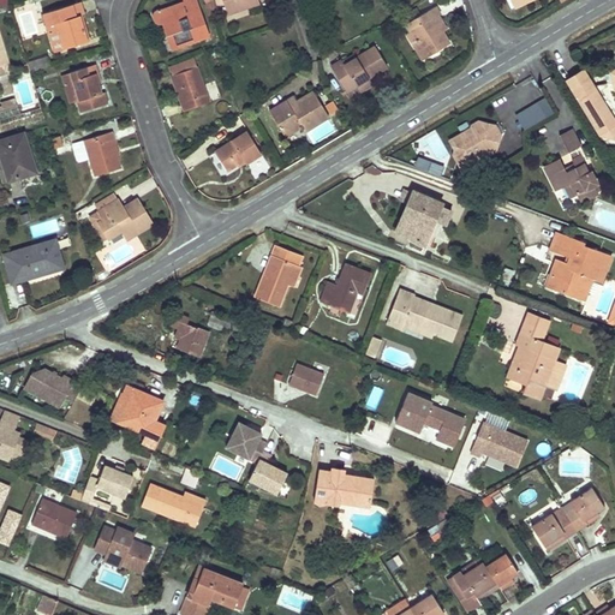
[(196,0),(183,0),(184,3),(174,6),(160,11),(159,10),(155,11),(153,15),(154,21),(157,23),(161,24),(172,51),(210,37),(196,0)]
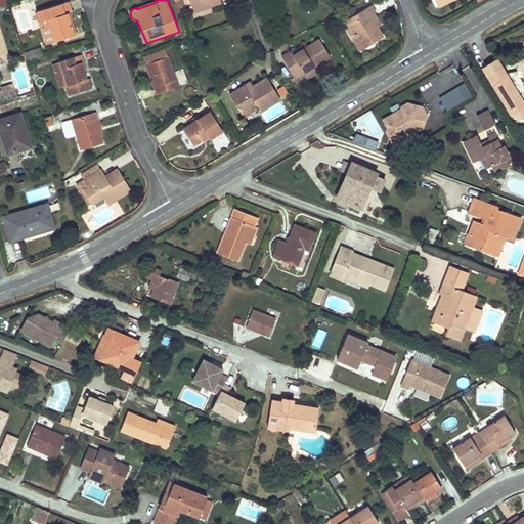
[(189,0),(194,12),(221,3),(220,0),(189,0)]
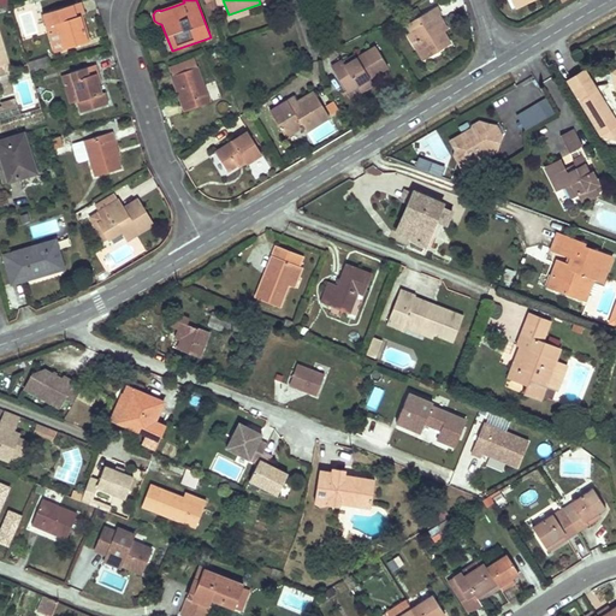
[(537,0),(513,0),(511,1),(508,4),(510,9),(515,16),(517,15),(519,15),(539,4),(537,0)]
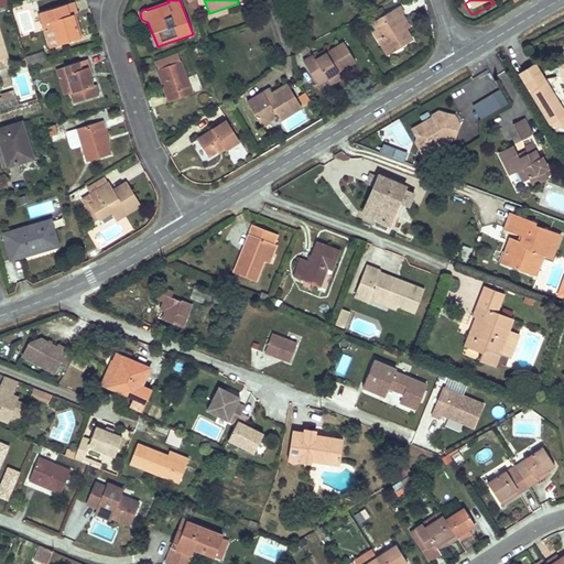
[(77,13),(74,2),(42,11),(46,31),(54,29),(58,45),(80,40),(76,24),(74,14),(77,13)]
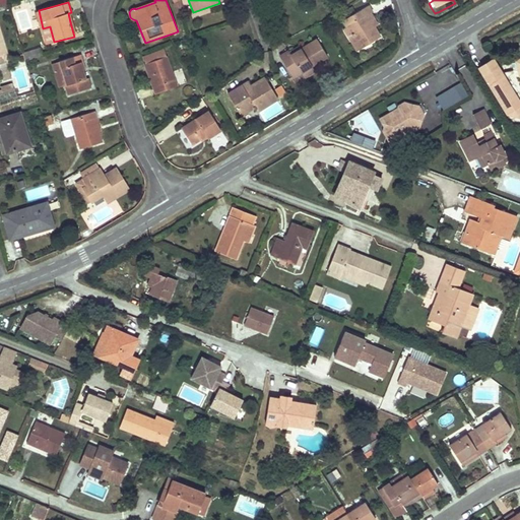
[(368,6),(343,20),(347,26),(352,35),(349,38),(358,51),(380,38),(375,27),(368,15),(372,13),(368,6)]
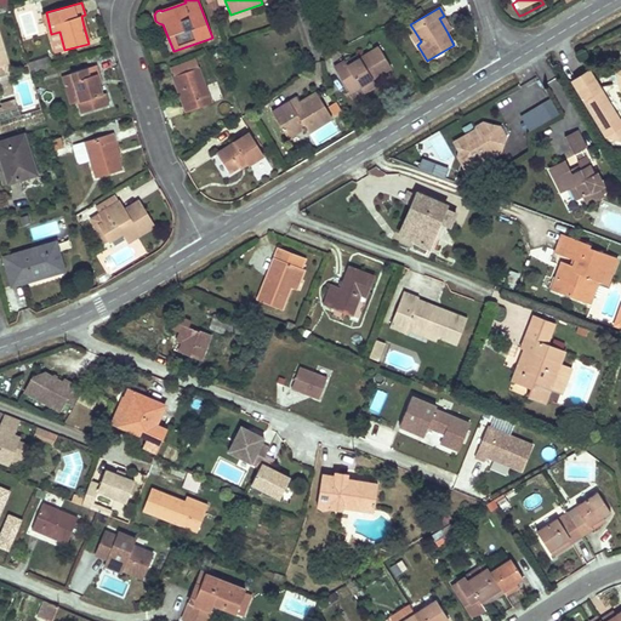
[(444,16),(439,18),(448,33),(453,29),(446,20),(444,16)]
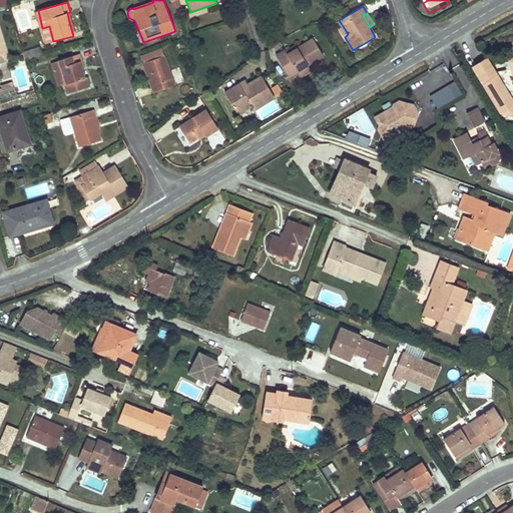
[(42,28),(46,43),(53,41),(49,26),(42,28)]
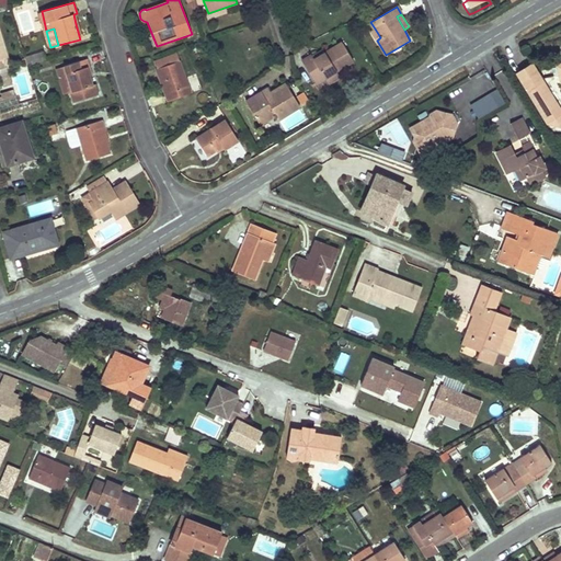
[(375,29),(370,31),(377,41),(380,37),(375,29)]
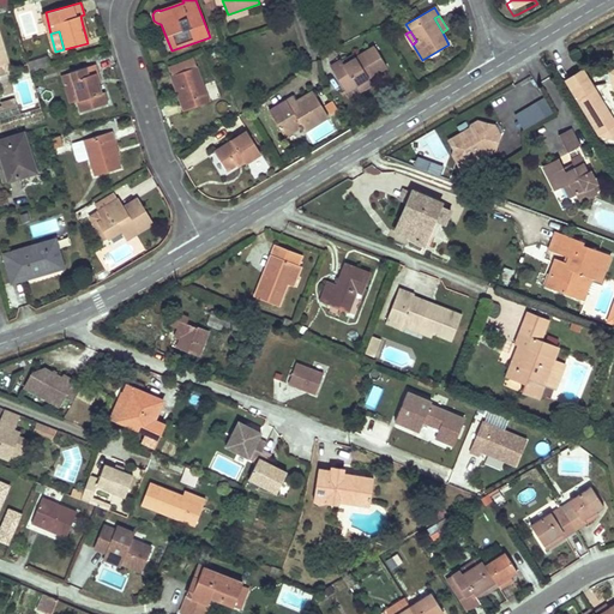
[(336,64),(330,67),(345,91),(355,85),(359,91),(371,83),(368,78),(386,66),(374,47),(356,58),(344,65),(341,60),(336,64)]
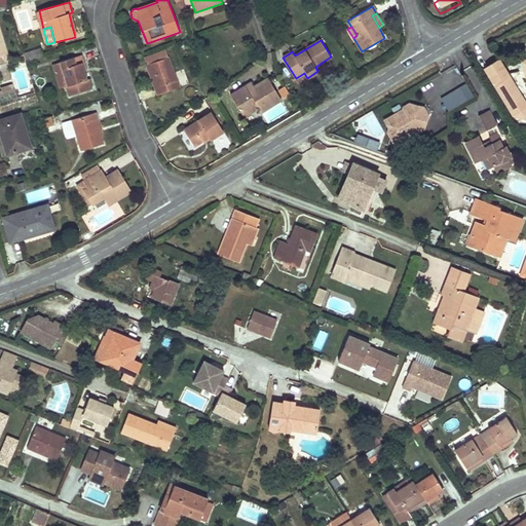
[(302,45),(292,51),(295,55),(305,49),(302,45)]
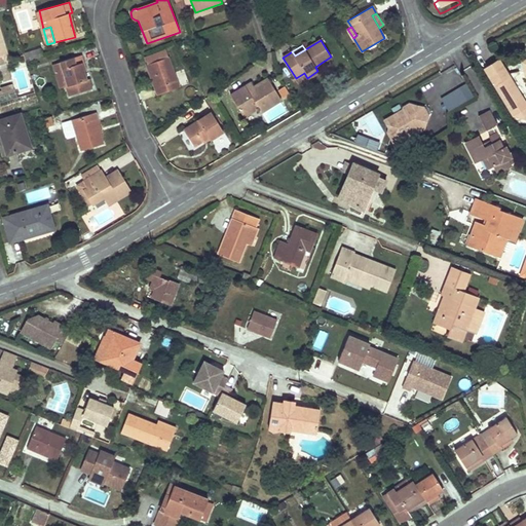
[(41,48),(26,52),(28,60),(43,54),(41,48)]
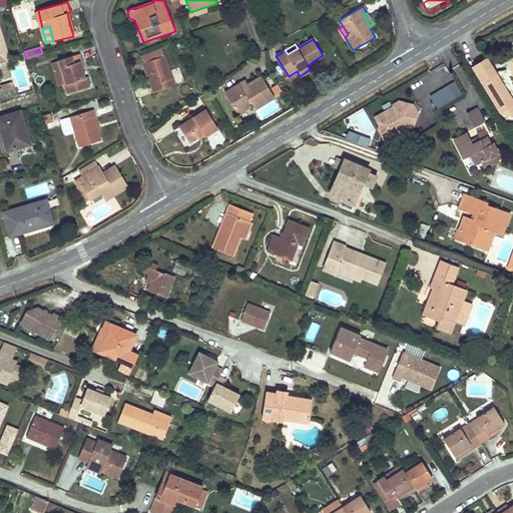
[(68,94),(90,86),(87,77),(85,78),(83,72),(79,61),(82,60),(80,53),(52,62),(55,72),(60,70),(65,84),(68,94)]
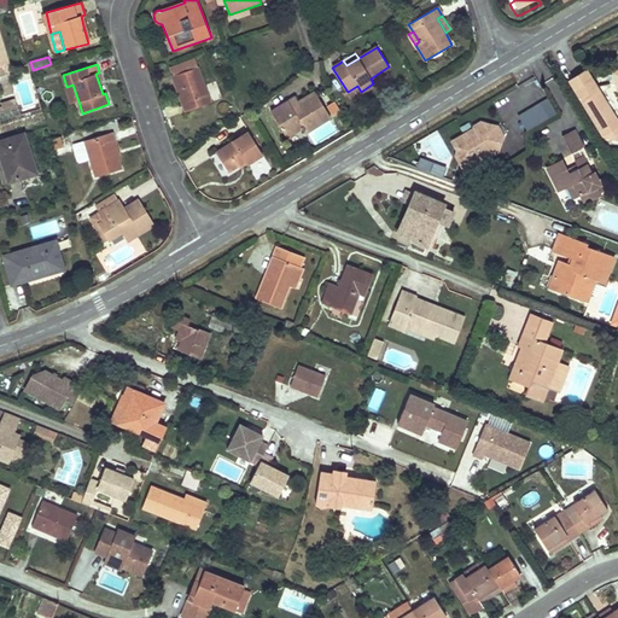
[(198,68),(173,76),(178,89),(181,88),(185,100),(182,101),(186,112),(210,103),(198,68)]
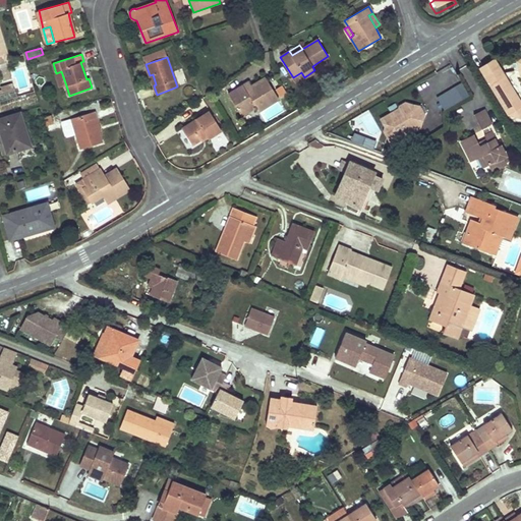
[(520,117),(520,102),(495,59),(480,67),(509,116),(520,119),(520,117)]
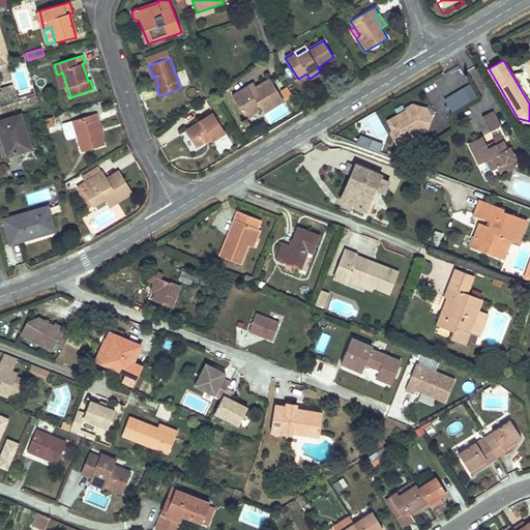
[(12,82),(7,63),(0,65),(0,74),(3,85),(12,82)]
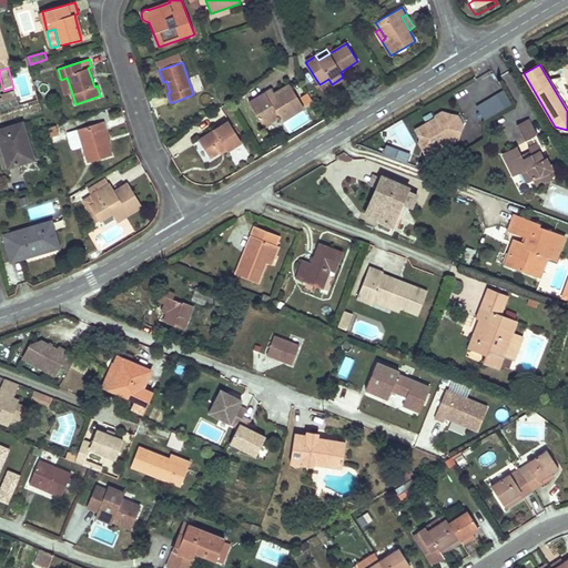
[(67,78),(61,80),(66,95),(72,93),(67,78)]
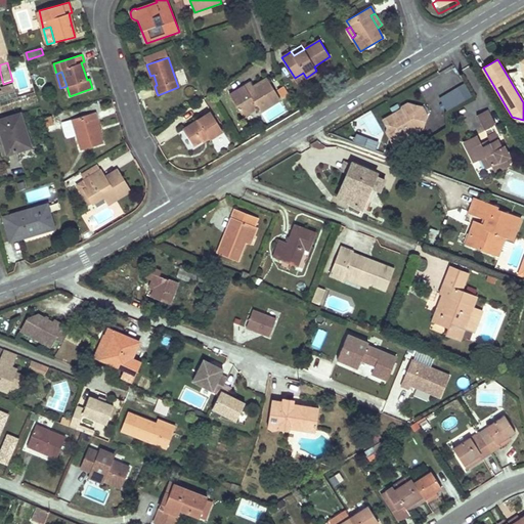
[(233,101),(226,104),(234,118),(242,114),(243,117),(257,108),(260,113),(280,100),(266,79),(259,83),(253,87),(247,91),(244,87),(230,95),(233,101)]
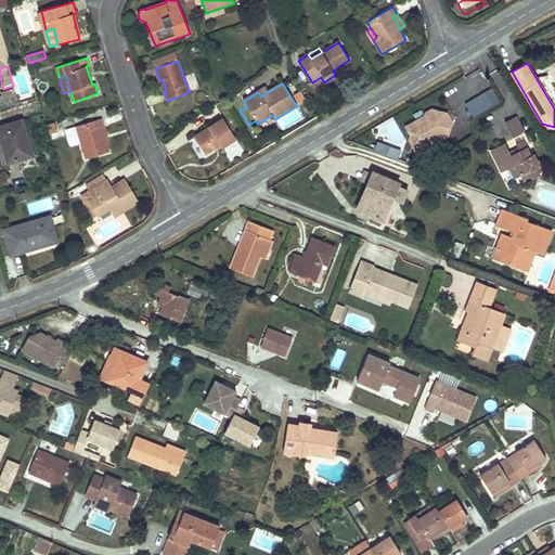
[(266,87),(258,92),(261,97),(268,92),(266,87)]
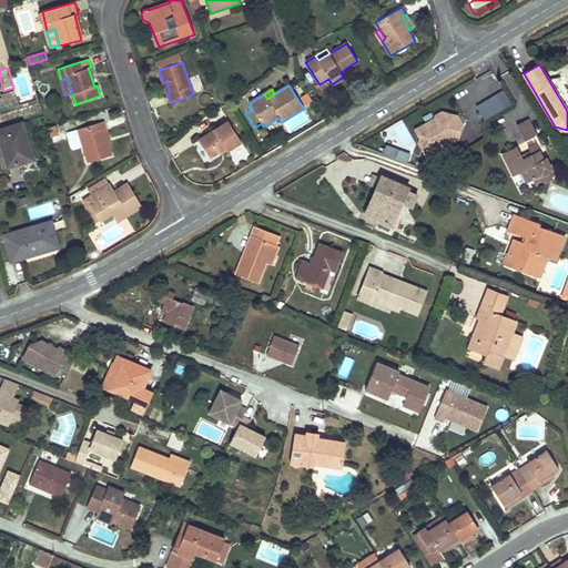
[(487,121),(515,107),(507,92),(479,107),(487,121)]
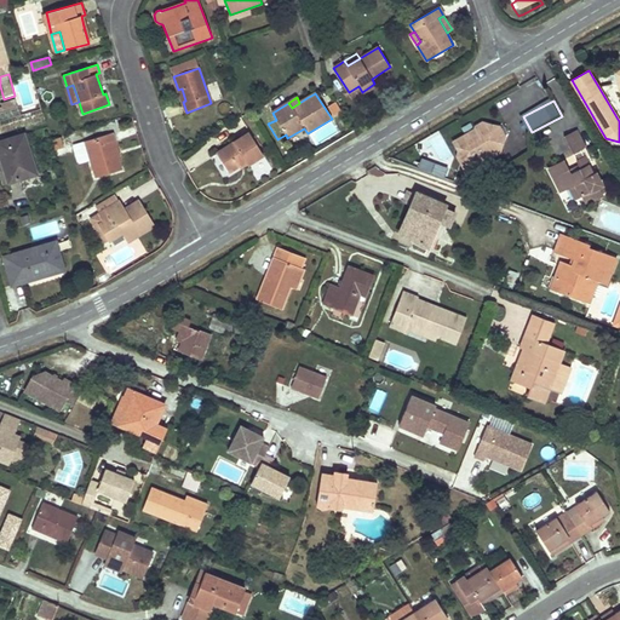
[(458,159),(466,174),(476,168),(472,161),(482,156),(493,159),(501,154),(503,149),(499,144),(505,142),(506,135),(501,126),(494,126),(491,128),(487,124),(483,124),(478,126),(476,131),(468,136),(458,142),(457,147),(459,151),(458,159)]
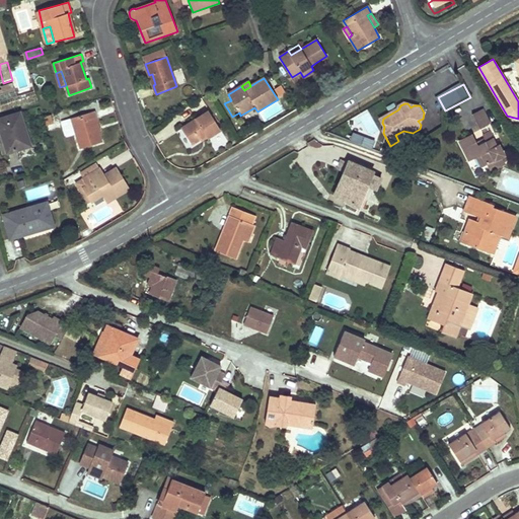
[(428,113),(423,103),(419,105),(420,105),(424,113),(425,114),(428,113)]
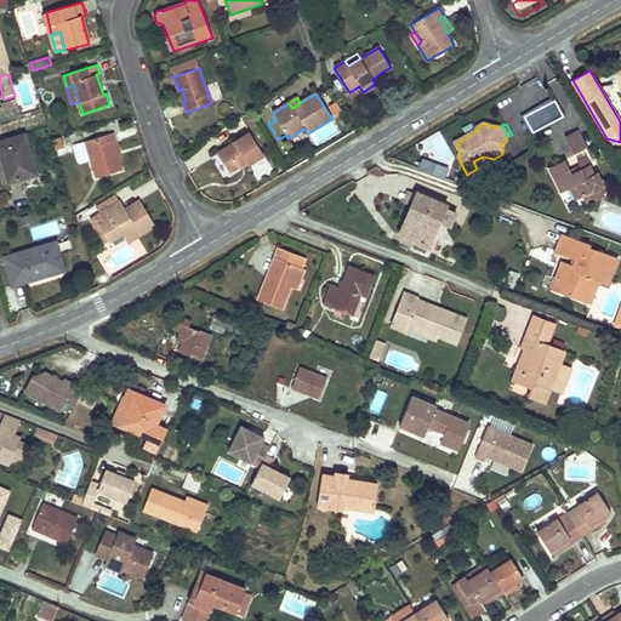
[(250,132),(217,153),(224,165),(229,172),(246,163),(248,165),(263,155),(250,132)]
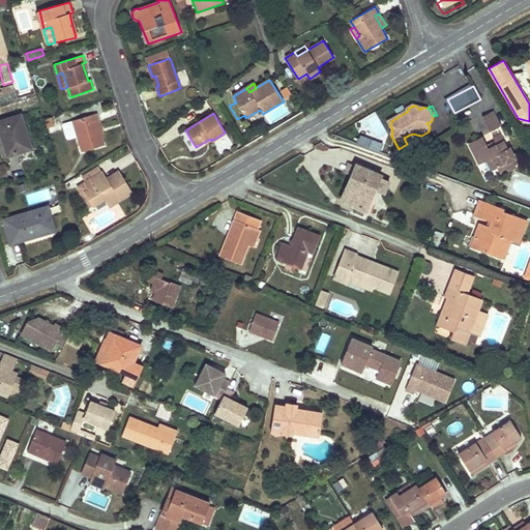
[(64,123),(68,138),(77,136),(81,152),(101,146),(98,134),(99,134),(96,123),(99,122),(97,114),(64,123)]
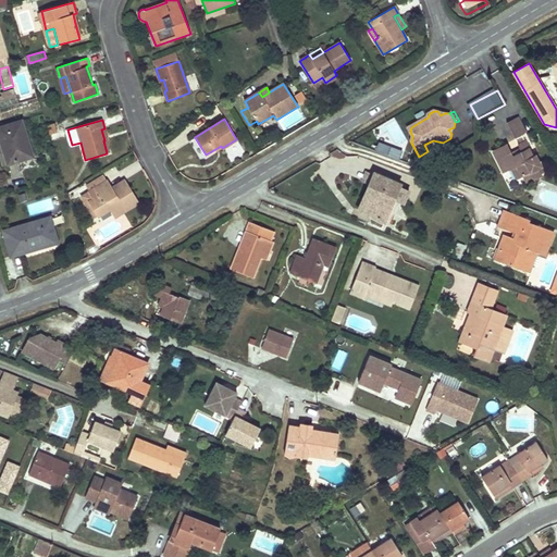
[(22,121),(0,126),(0,140),(8,163),(34,156),(22,121)]
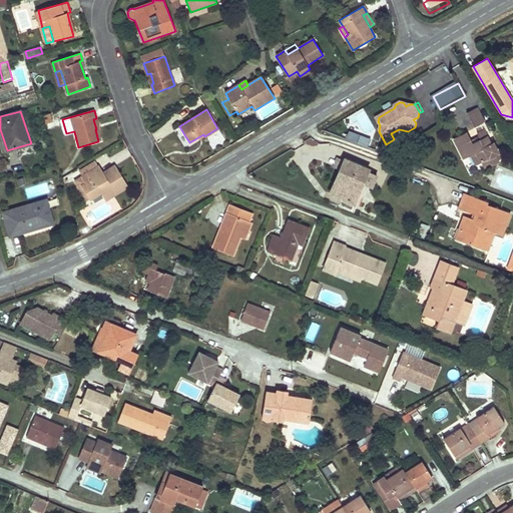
[(475,113),(470,115),(477,130),(487,124),(480,111),(475,113)]
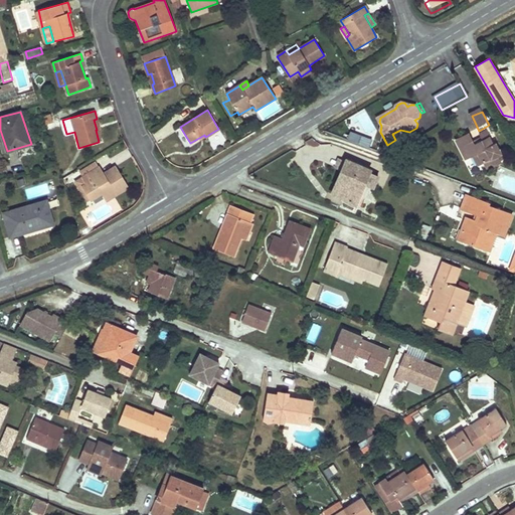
[(52,114),(44,117),(47,124),(54,121),(52,114)]
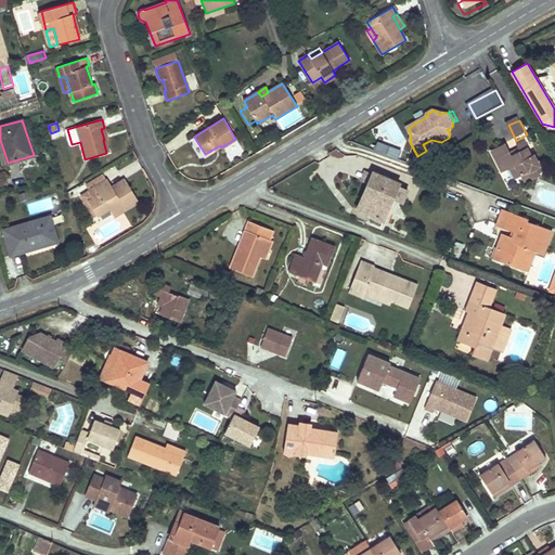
[(423,144),(426,151),(438,153),(441,142),(431,140),(423,144)]
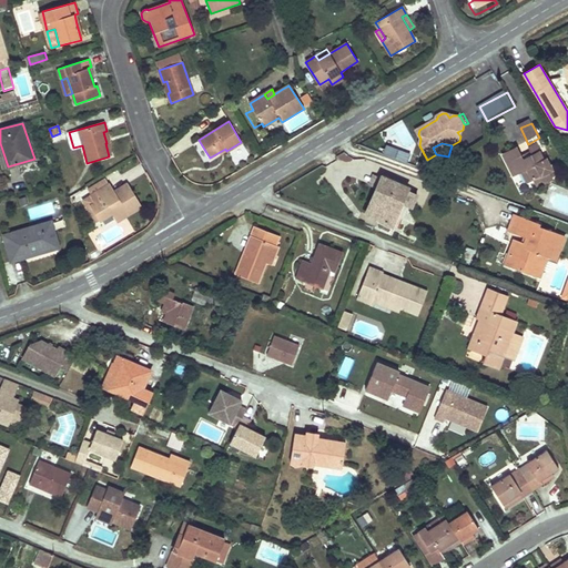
[(409,154),(388,146),(385,156),(406,164),(409,154)]
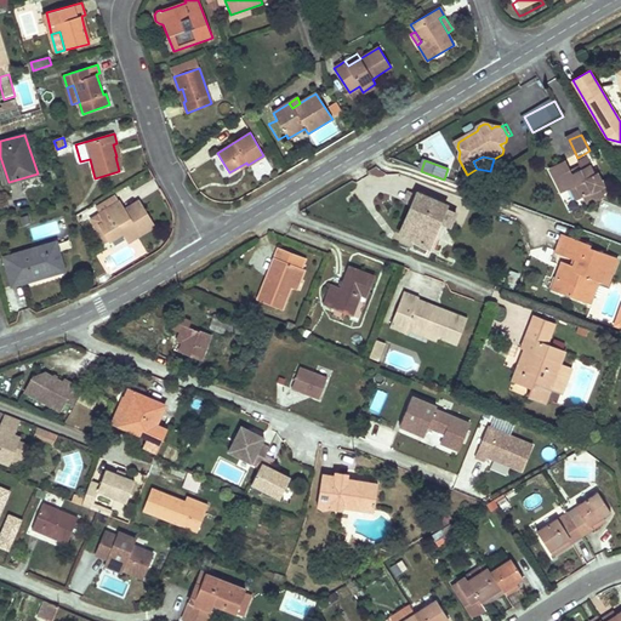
[(576,175),(570,164),(558,171),(562,178),(558,180),(567,197),(575,192),(581,188),(586,200),(591,208),(609,199),(605,192),(609,189),(602,177),(599,180),(588,161),(582,165),(585,170),(586,174),(577,177),(576,175)]
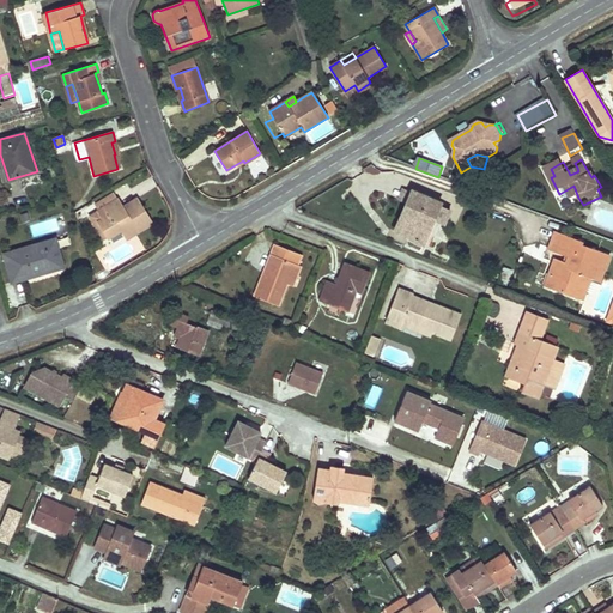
[(578,198),(574,186),(568,189),(574,200),(578,198)]
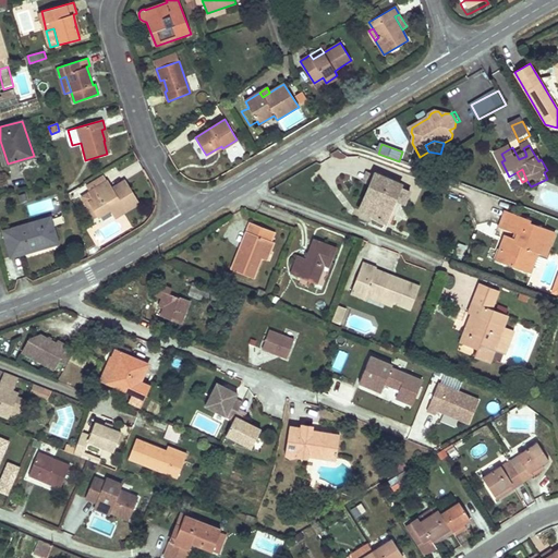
[(368,172),(364,181),(371,184),(375,176),(368,172)]
